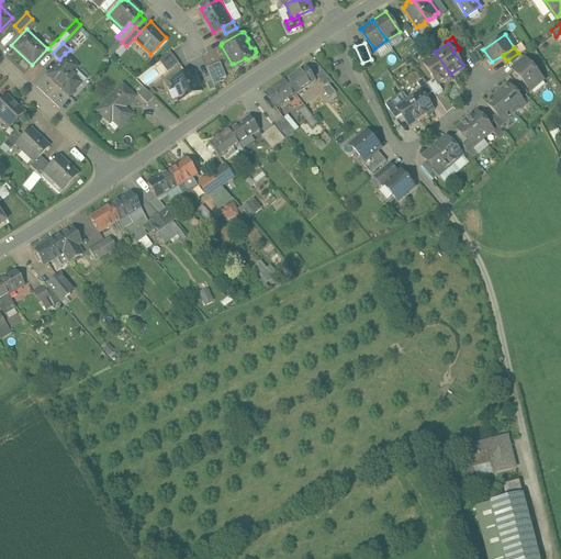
[(169,48),(158,57),(166,69),(178,60),(169,48)]
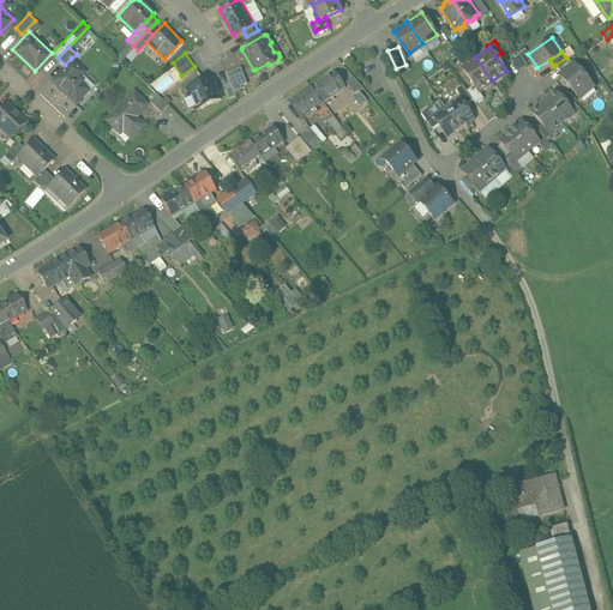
[(492,80),(475,56),(462,66),(474,83),(479,90),(492,80)]
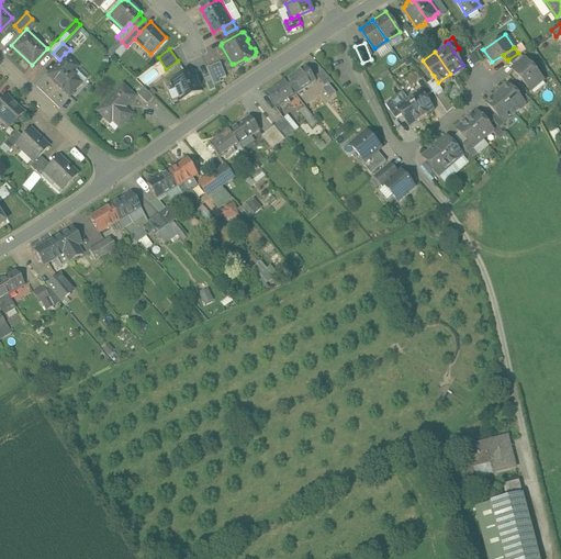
[(518,53),(508,59),(514,65),(524,56),(519,52),(518,53)]
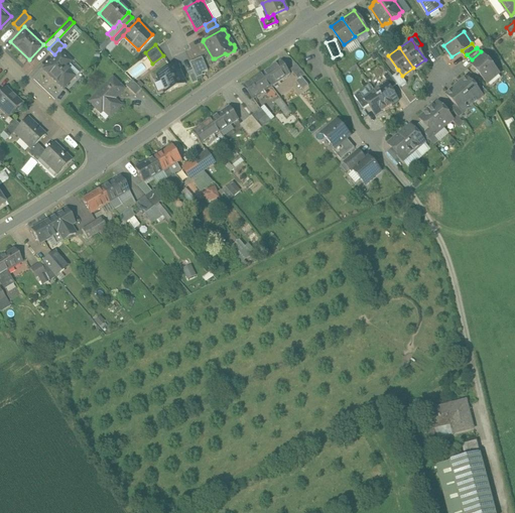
[(54,54),(42,67),(62,85),(74,74),(65,65),(70,58),(59,49),(59,48),(54,54)]
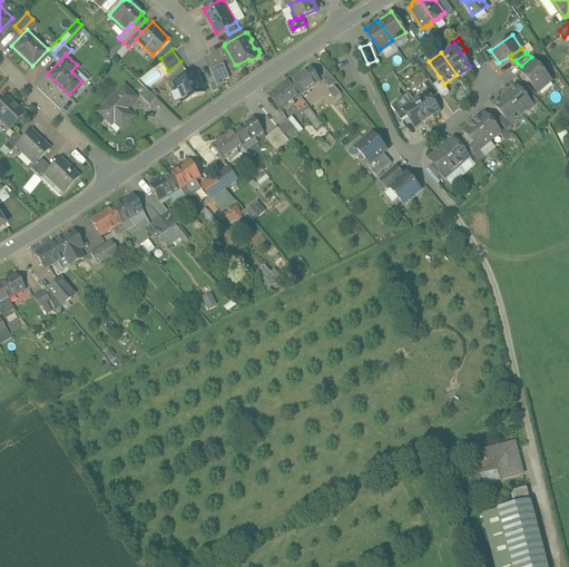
[(549,78),(531,57),(521,66),(519,68),(538,89),(549,78)]
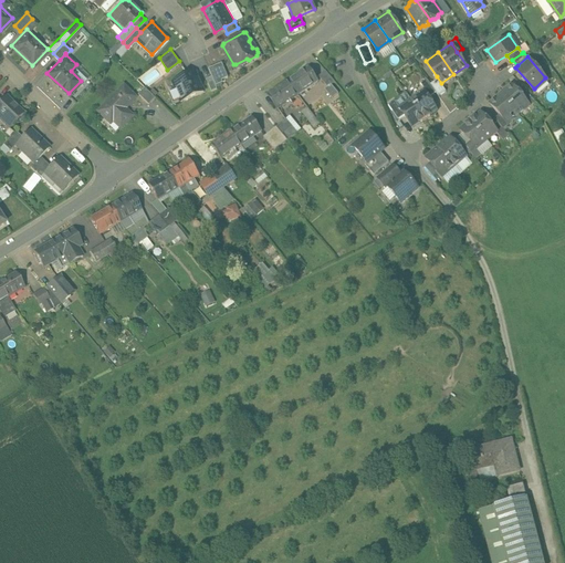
[(221,60),(208,65),(211,73),(215,83),(222,80),(221,76),(227,74),(221,60)]
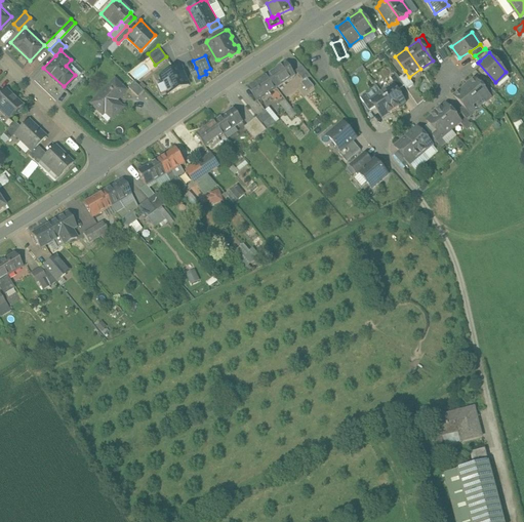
[(285,59),(267,72),(276,85),(294,73),(285,59)]
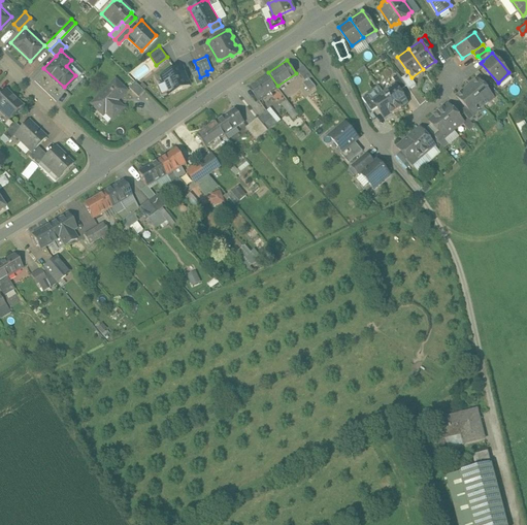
[(140,63),(132,69),(136,75),(144,69),(140,63)]
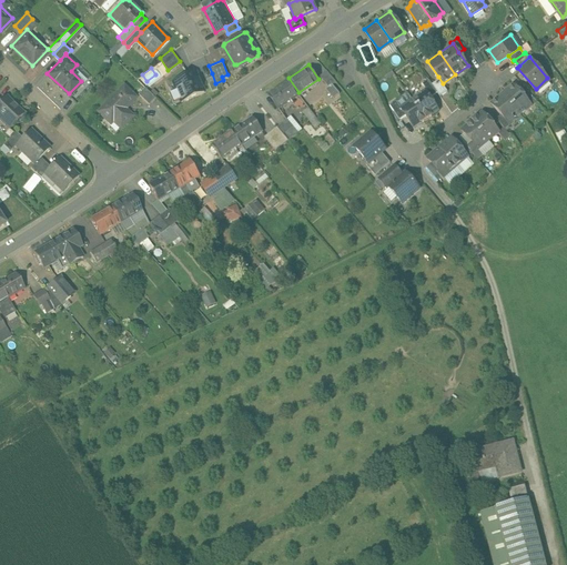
[(325,68),(319,73),(327,84),(325,87),(332,96),(338,91),(332,82),(335,79),(325,68)]
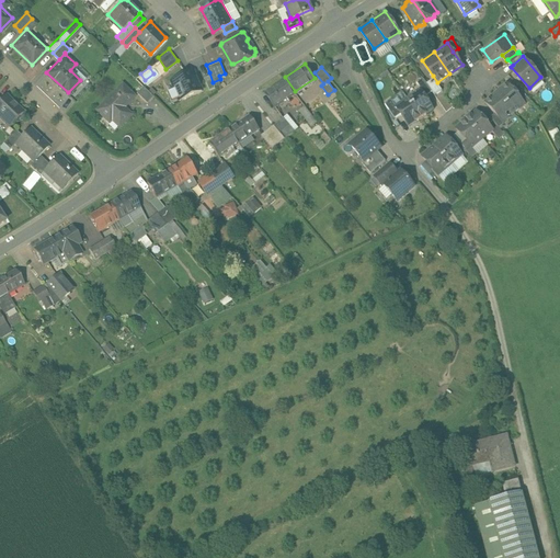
[(192,68),(170,78),(179,99),(201,89),(192,68)]
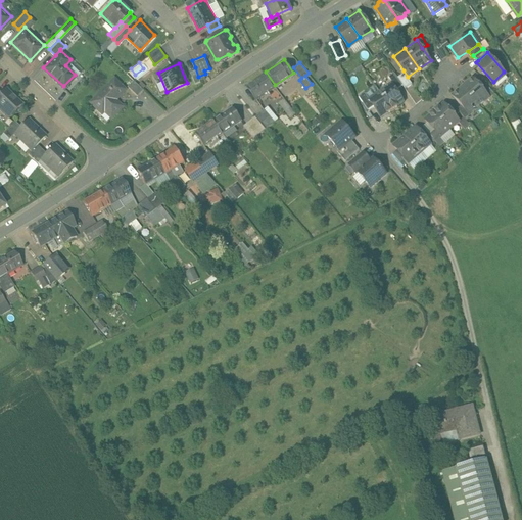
[(195,67),(189,71),(194,82),(199,79),(198,77),(195,67)]
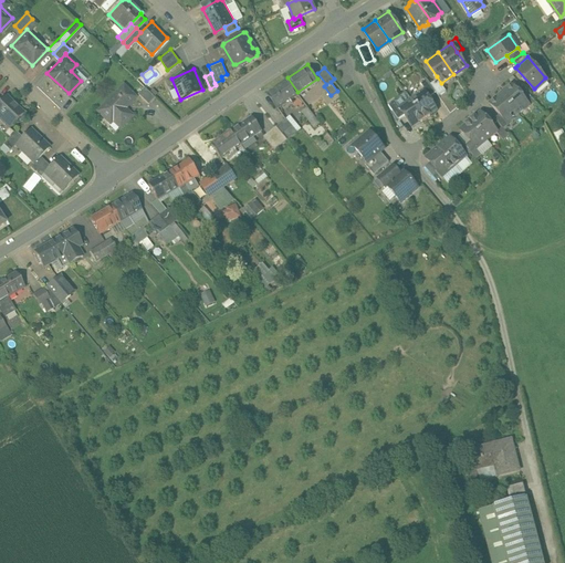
[(437,76),(429,82),(435,90),(438,94),(446,89),(441,83),(437,76)]
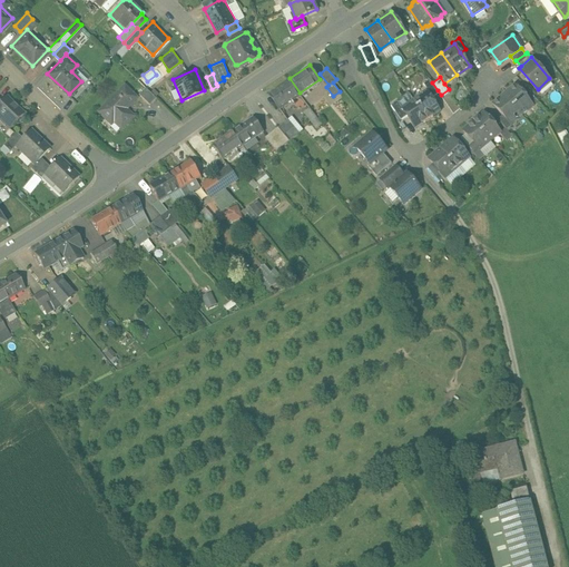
[(290,78),(268,93),(278,107),(300,93),(290,78)]
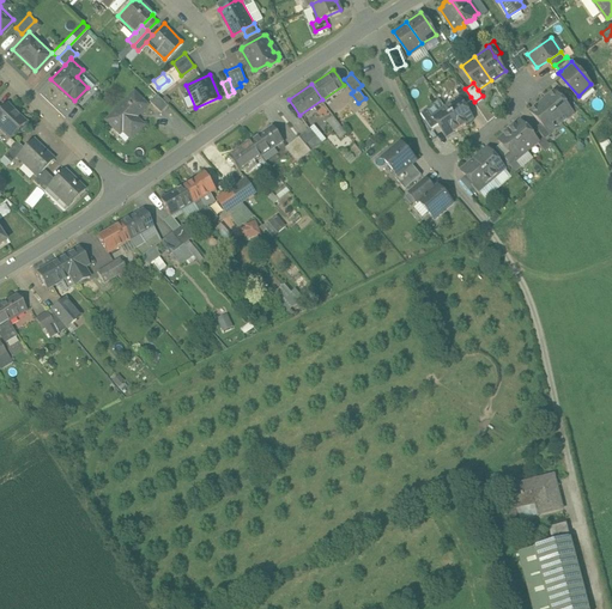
[(465,89),(461,84),(455,89),(465,102),(471,97),(465,89)]
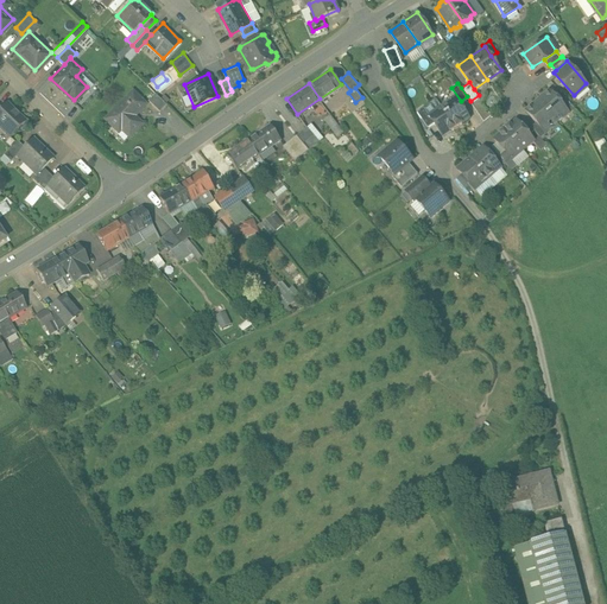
[(71,101),(58,91),(56,95),(45,88),(42,93),(65,109),(71,101)]
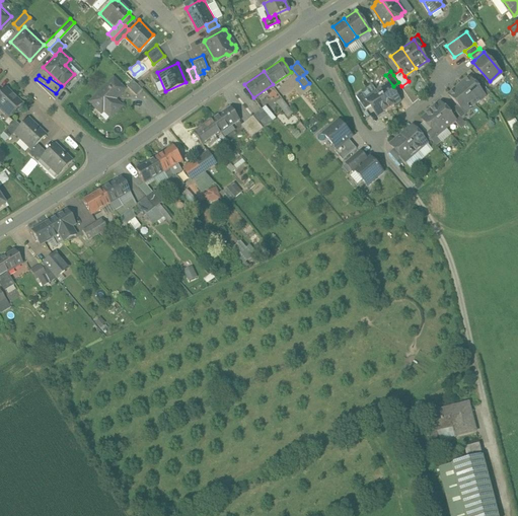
[(477,85),(468,75),(458,83),(474,101),(485,93),(477,85)]
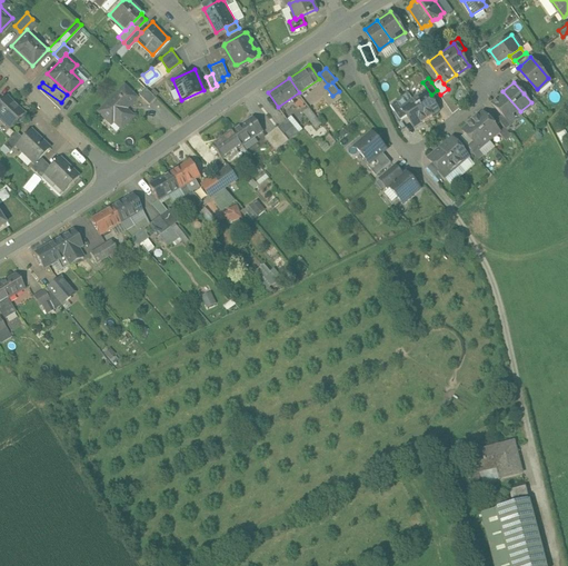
[(123,83),(97,110),(105,117),(108,115),(120,127),(132,113),(125,107),(136,96),(123,83)]
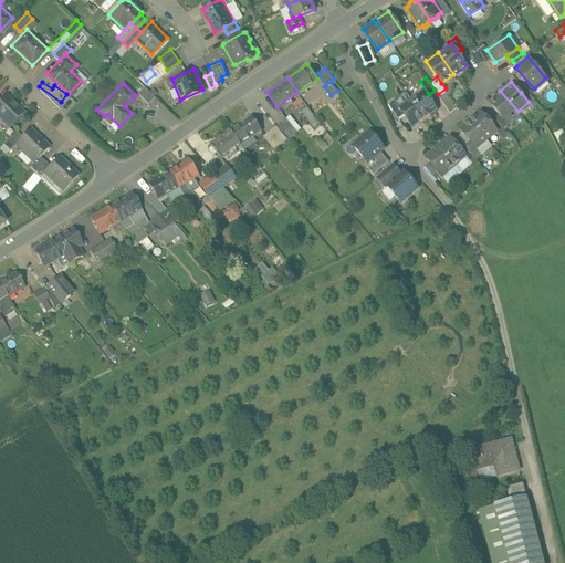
[(154,95),(144,85),(137,92),(147,102),(154,95)]
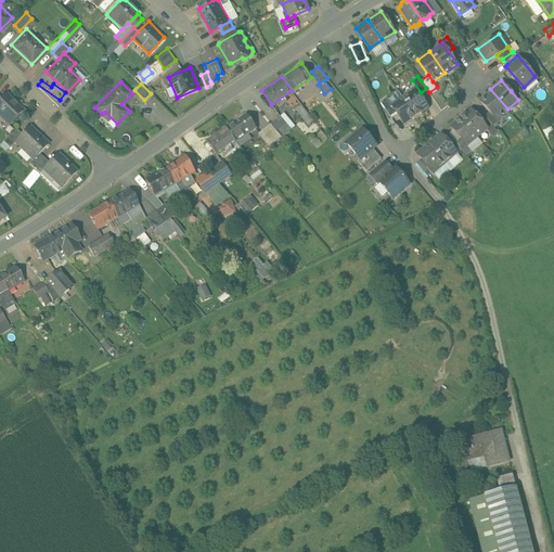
[(524,97),(515,87),(511,91),(518,100),(518,101),(524,97)]
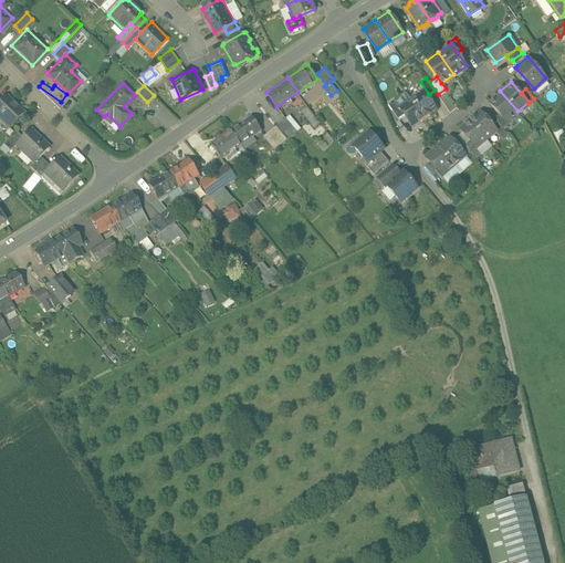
[(436,107),(422,90),(410,97),(424,116),(429,113),(429,112),(436,107)]
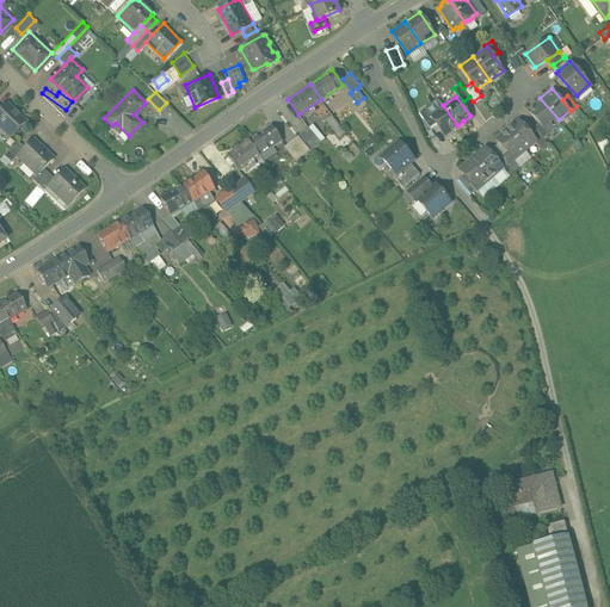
[(559,119),(540,98),(528,109),(538,121),(547,130),(559,119)]
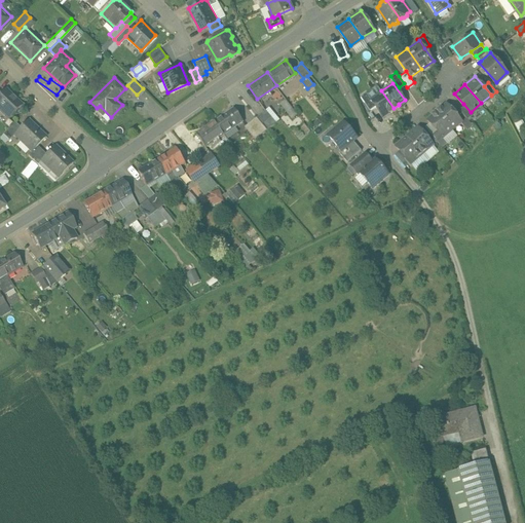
[(21,103),(5,87),(0,91),(0,109),(8,117),(21,103)]
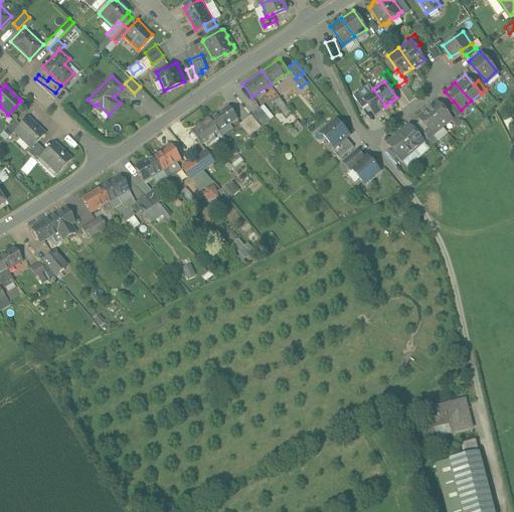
[(385,106),(373,89),(363,97),(367,103),(374,113),(380,109),(380,110),(385,106)]
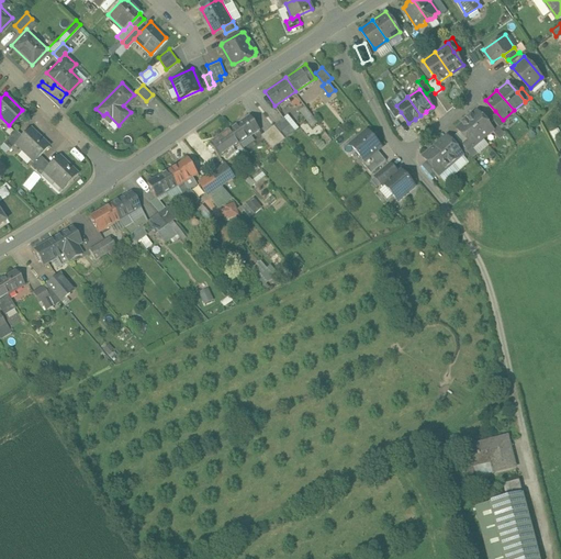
[(396,105),(391,98),(384,102),(394,116),(401,112),(396,105)]
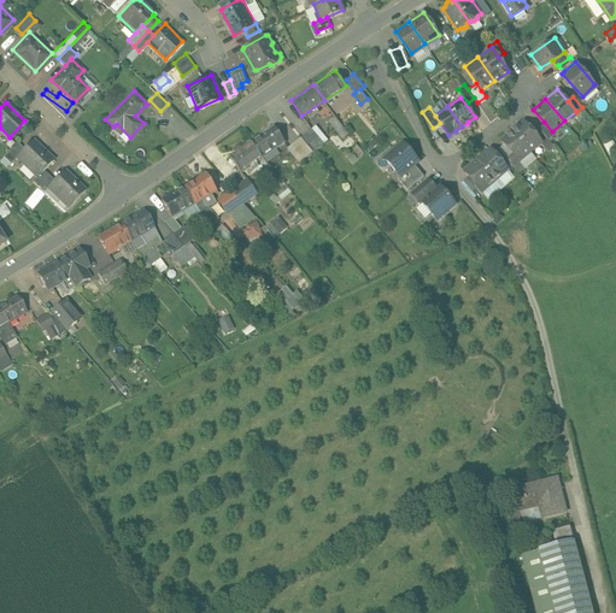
[(334,113),(328,118),(335,127),(341,122),(334,113)]
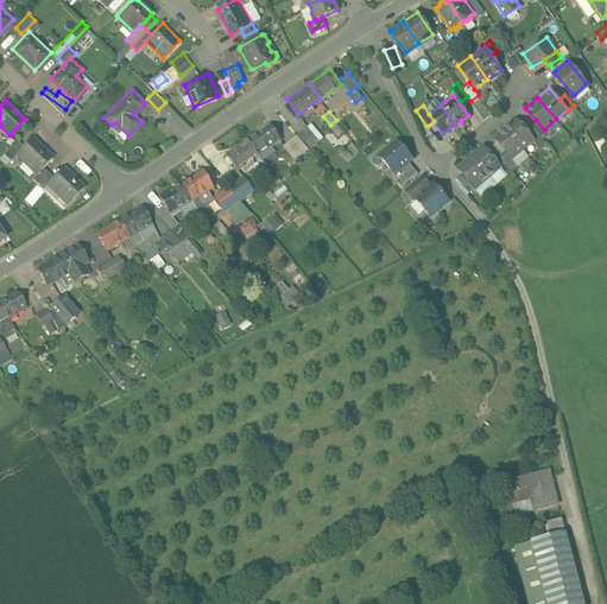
[(532,138),(516,118),(510,122),(504,126),(522,147),(532,138)]
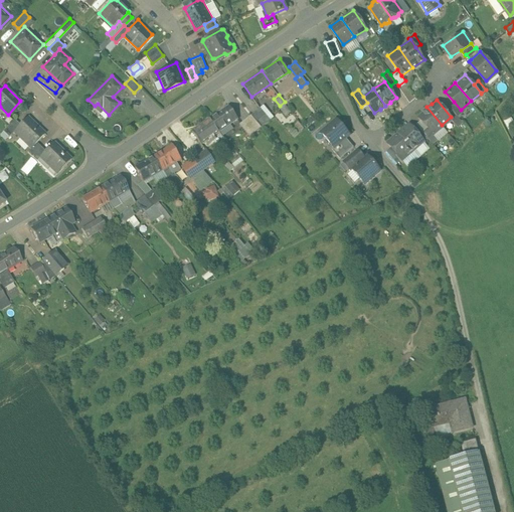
[(285,102),(280,106),(286,114),(290,110),(285,102)]
